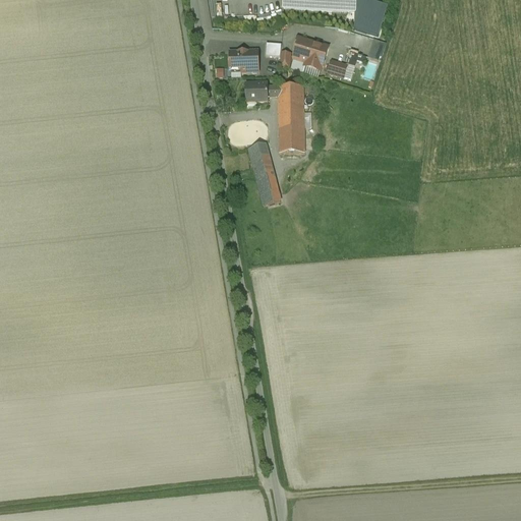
[(356,0),(284,0),(284,10),(356,14),(356,0)]
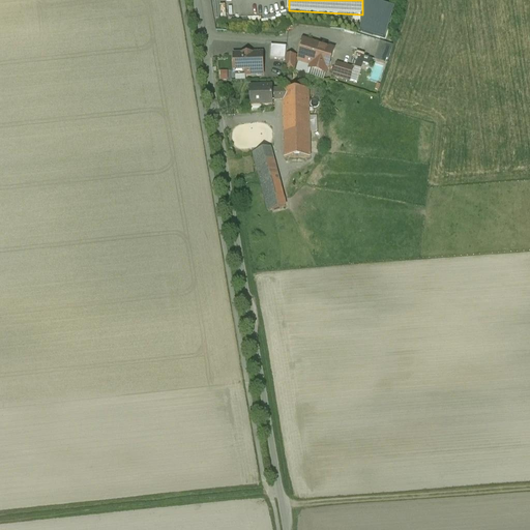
[(314,45),(304,41),(301,51),(302,51),(299,62),(312,65),(311,69),(326,74),(327,70),(328,70),(333,52),(314,46),(314,45)]
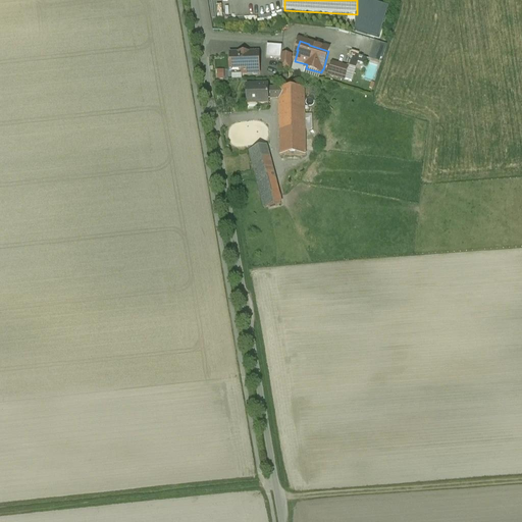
[(387,45),(374,42),(369,61),(381,64),(387,45)]
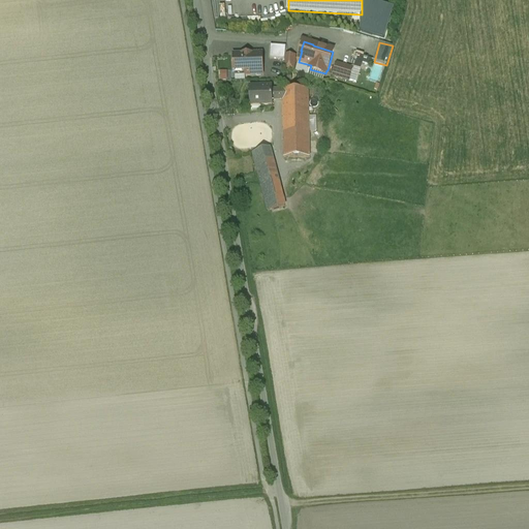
[(286,48),(271,45),(270,59),(285,60),(286,48)]
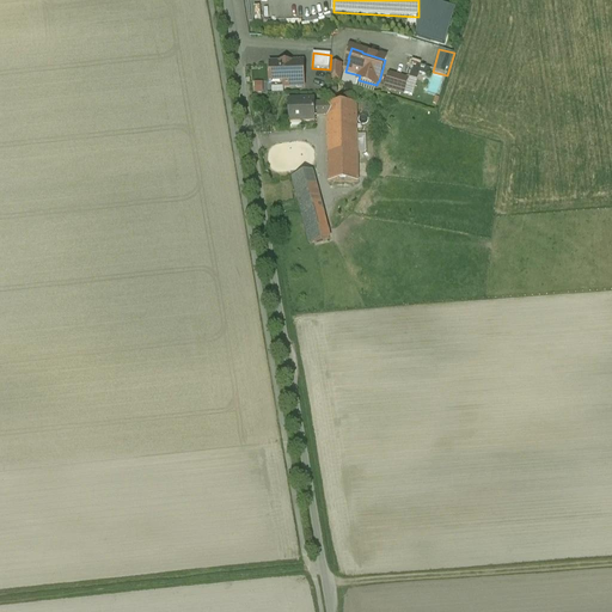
[(415,56),(411,86),(418,86),(420,74),(430,75),(432,66),(423,65),(424,57),(415,56)]
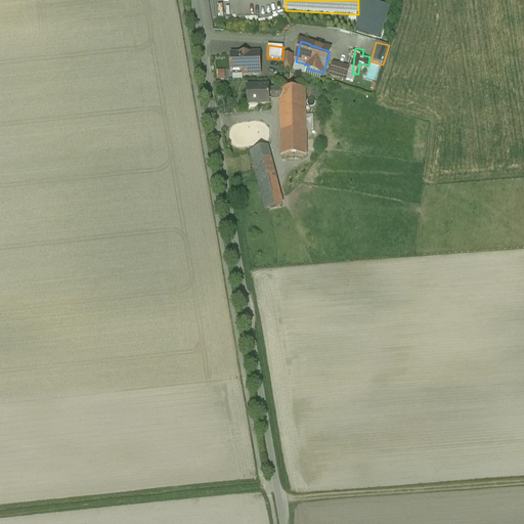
[(259,54),(232,55),(232,72),(243,72),(243,75),(260,74),(259,54)]
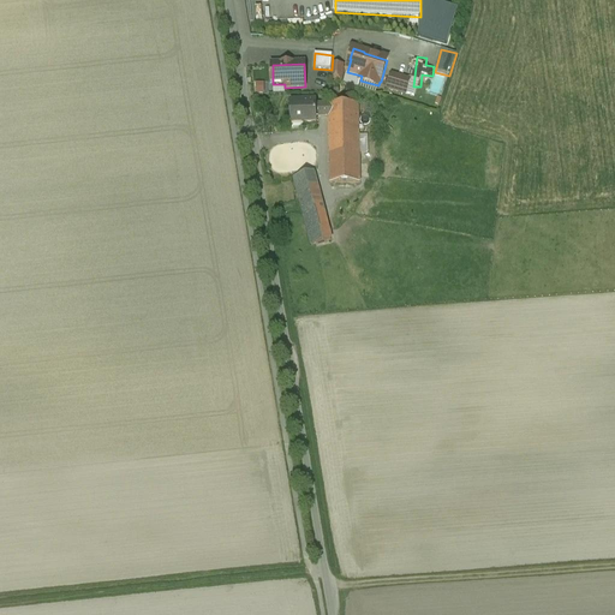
[(344,66),(333,66),(332,81),(341,82),(344,66)]
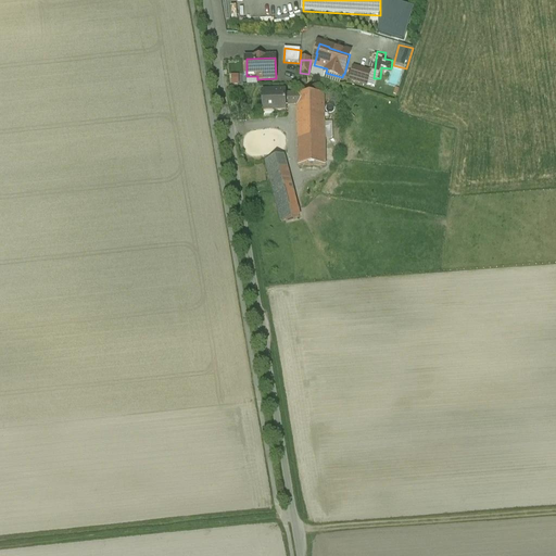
[(370,73),(355,67),(351,80),(367,85),(370,73)]
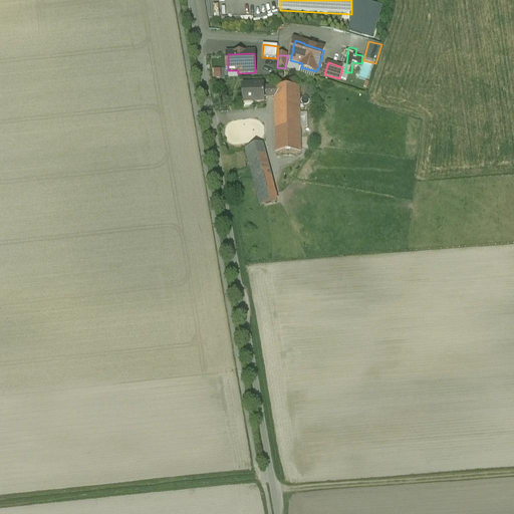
[(264,84),(243,85),(244,103),(244,102),(254,102),(254,103),(265,102),(265,97),(264,88),(264,84)]
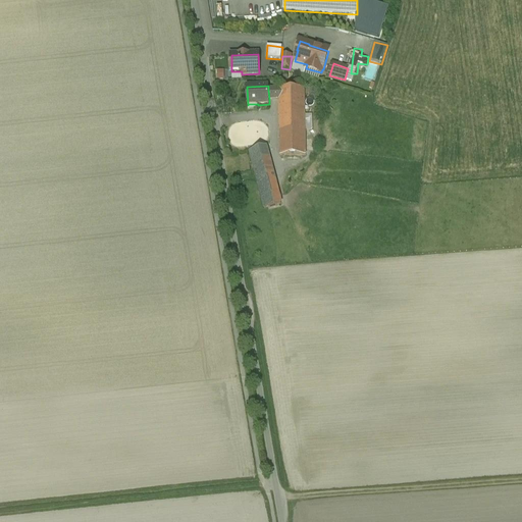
[(305,89),(278,89),(278,90),(279,99),(280,156),(306,156),(305,89)]
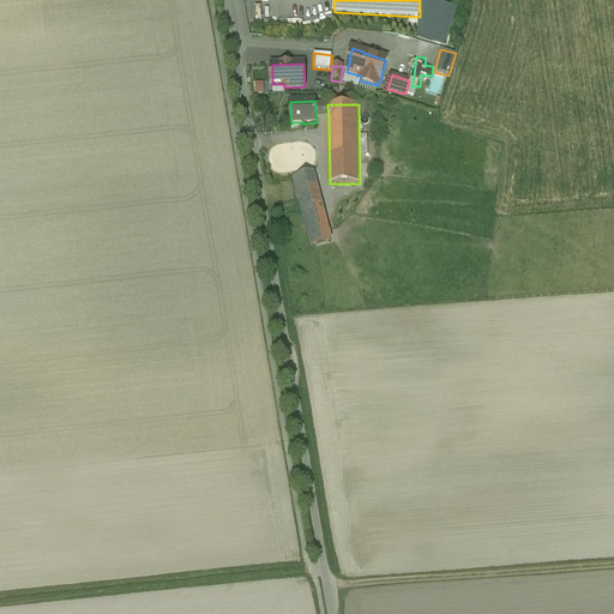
[(329,116),(327,106),(315,106),(317,116),(329,116)]
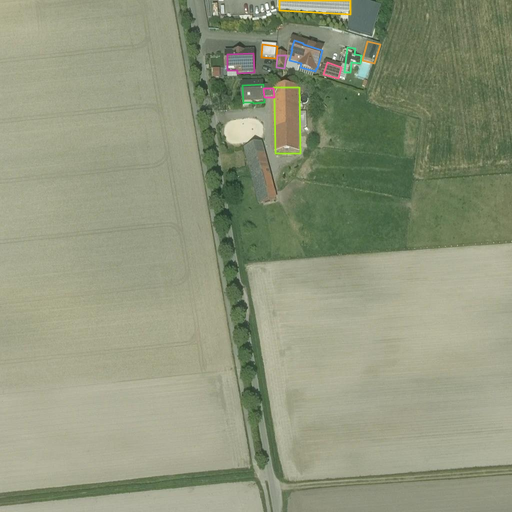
[(261,144),(245,148),(250,168),(259,205),(276,201),(274,194),(261,144)]
